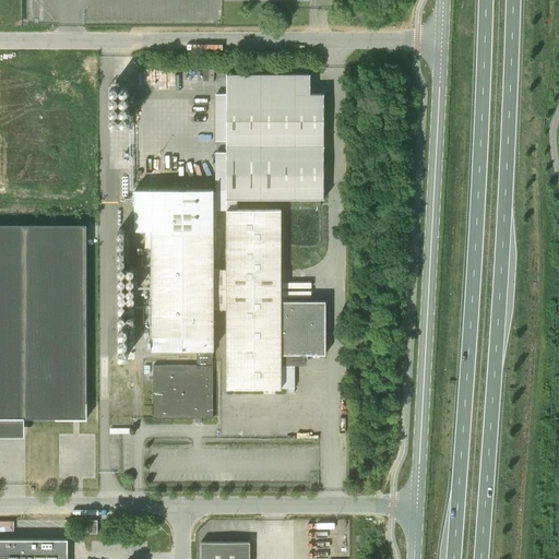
[(134,189),(134,230),(145,230),(145,246),(152,246),(152,349),(197,349),(197,366),(153,366),(153,418),(193,418),(193,423),(201,423),(201,418),(213,418),(213,349),(213,309),(227,309),(227,389),(281,389),(281,388),(295,388),(295,366),(282,366),(283,354),(307,354),(325,354),(325,301),(281,301),(281,210),(237,209),(237,199),(323,199),(323,94),(310,94),(226,94),(226,141),(226,152),(226,266),(214,266),(214,192),(214,189),(134,189)]
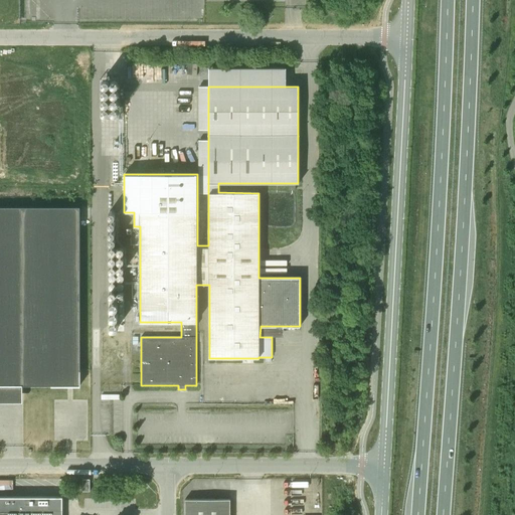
[(105,94),(105,97),(107,99),(109,99),(112,98),(113,96),(113,93),(111,91),(108,91),(106,92),(105,94)]
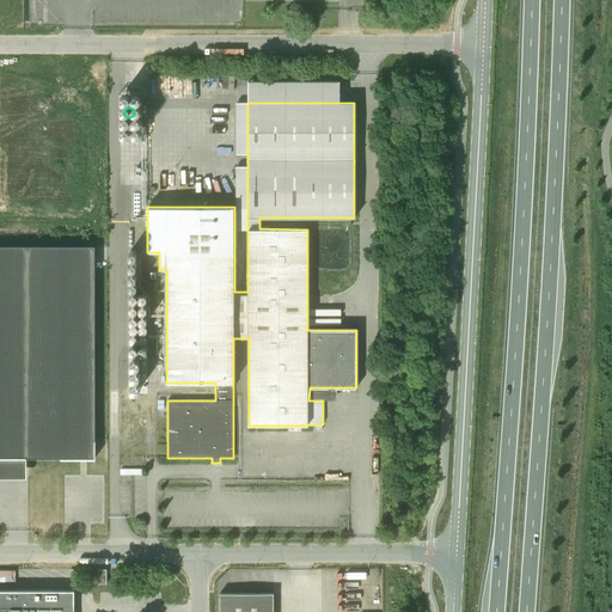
[(135,111),(135,115),(138,117),(140,117),(144,117),(145,114),(145,110),(142,108),(139,108),(136,109),(135,111)]
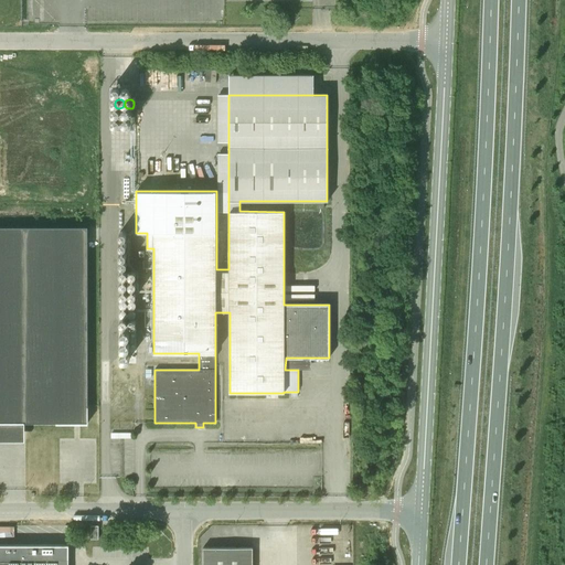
[(115,113),(115,116),(117,118),(119,118),(123,117),(124,115),(124,112),(121,109),(118,109),(116,110),(115,113)]
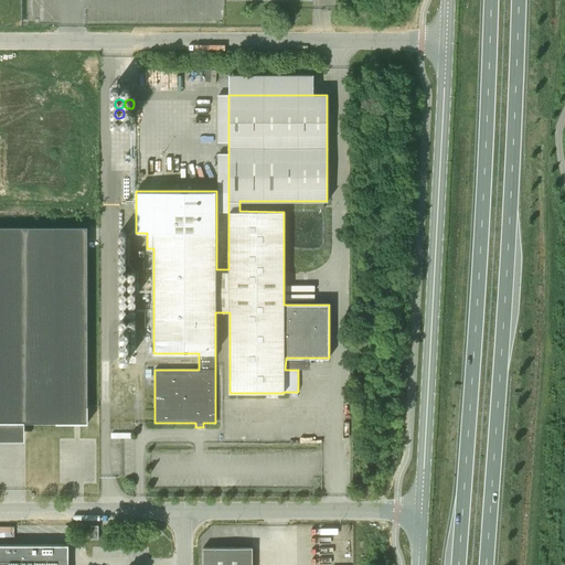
[(125,114),(125,116),(127,118),(130,118),(132,118),(134,115),(134,112),(131,109),(128,109),(126,110),(125,114)]
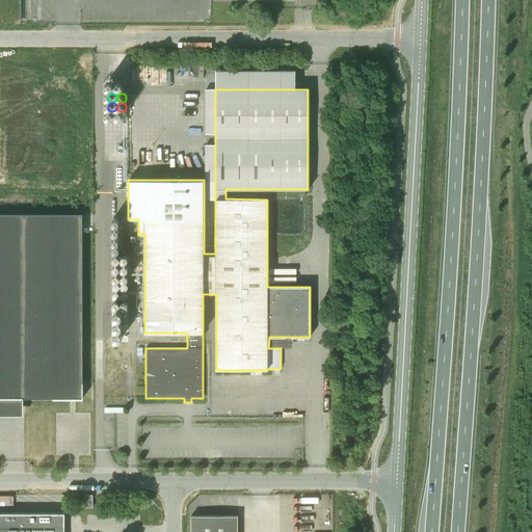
[(108,115),(108,118),(110,121),(112,121),(114,120),(116,117),(116,114),(114,112),(111,112),(109,113),(108,115)]
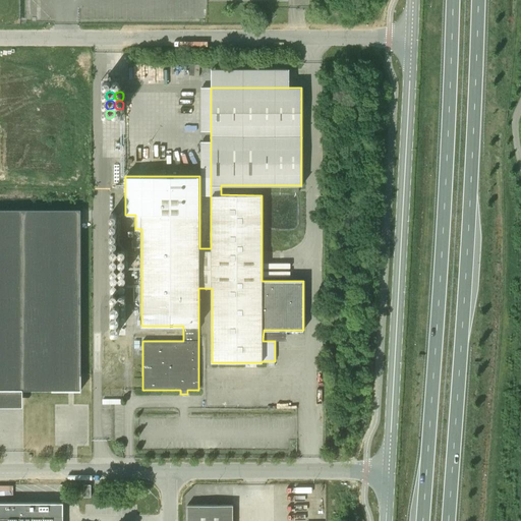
[(115,114),(116,116),(117,118),(120,119),(122,118),(124,115),(123,113),(121,111),(119,110),(116,111),(115,114)]
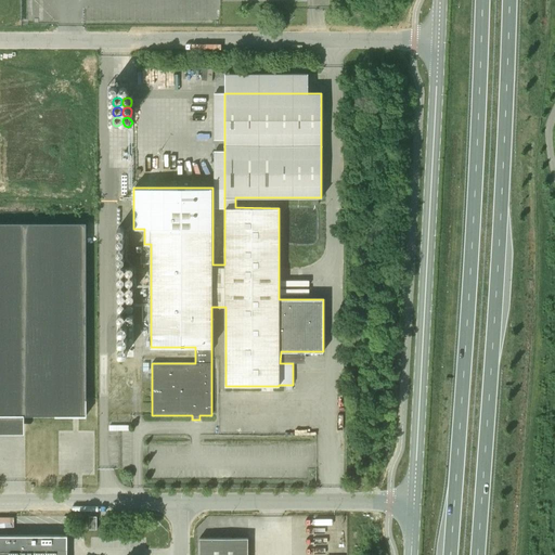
[(113,131),(114,134),(115,136),(118,137),(120,136),(123,133),(121,130),(120,128),(117,127),(114,129),(113,131)]
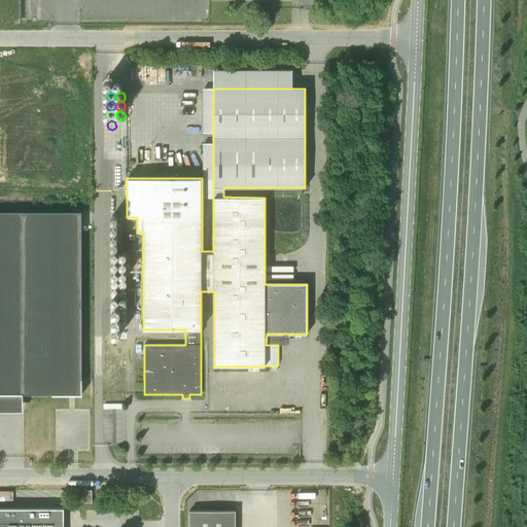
[(116,125),(117,128),(119,129),(121,130),(124,129),(126,127),(126,124),(124,121),(120,120),(118,123),(116,125)]
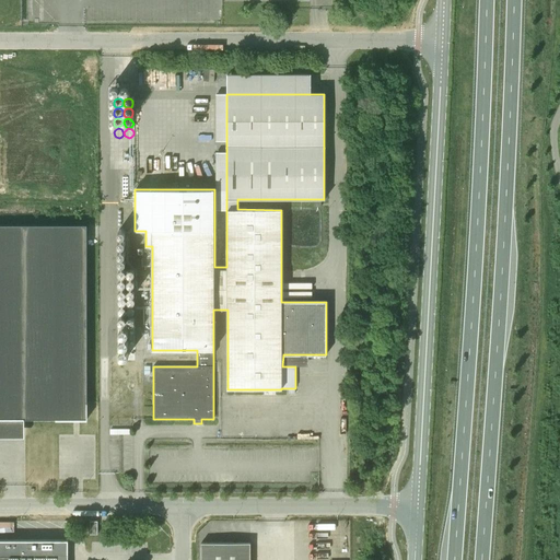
[(0,419),(88,419),(86,225),(0,225),(0,419)]
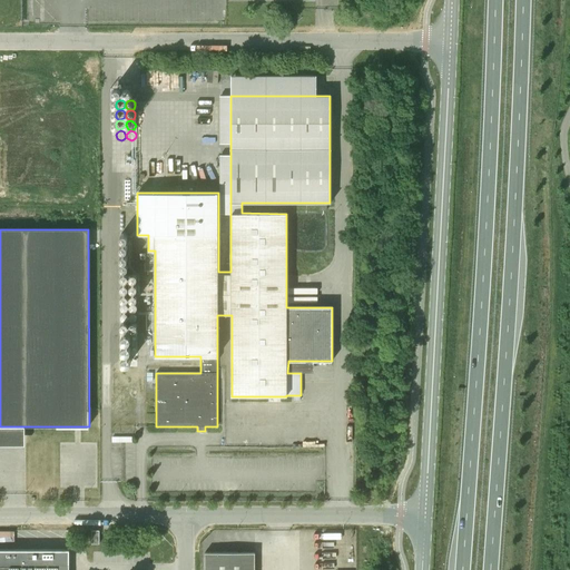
[(68,569),(69,551),(0,550),(0,569),(68,569)]
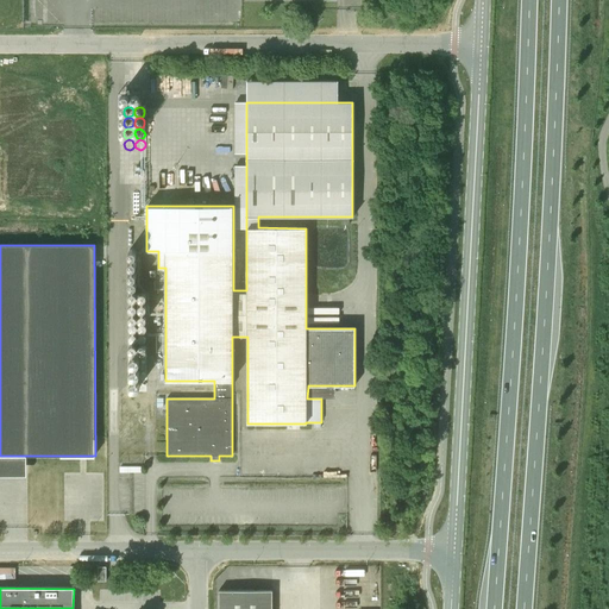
[(271,608),(272,590),(219,590),(218,608),(271,608)]
